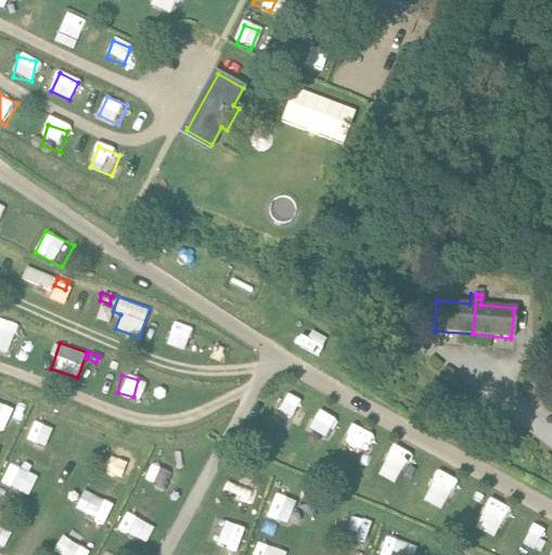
[(284,389),(278,408),(297,415),(304,397),(284,389)]
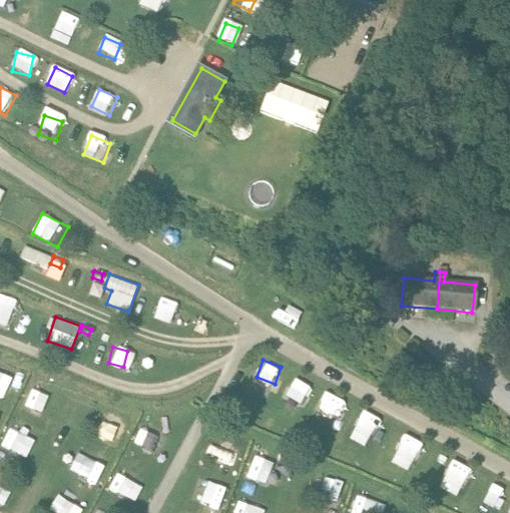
[(0,371),(0,389),(11,393),(16,376),(0,371)]
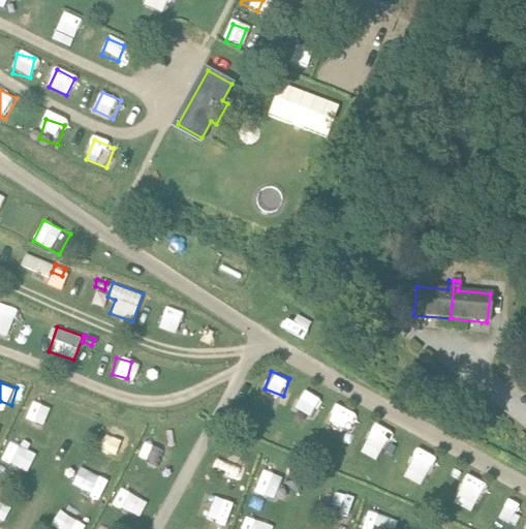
[(289,414),(308,423),(319,398),(301,389),(289,414)]
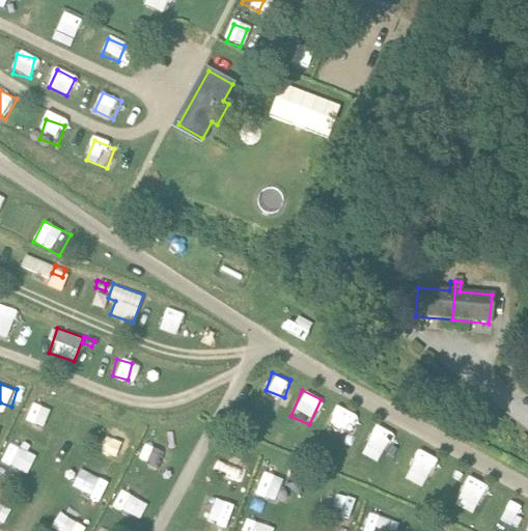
[(43,422),(47,403),(30,399),(26,418),(43,422)]
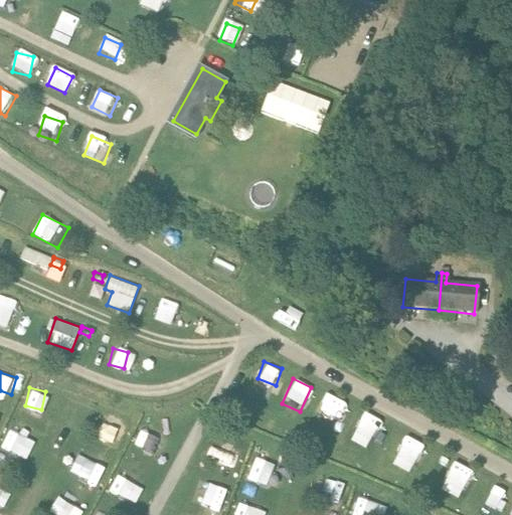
[(318,415),(337,423),(345,403),(326,395),(318,415)]
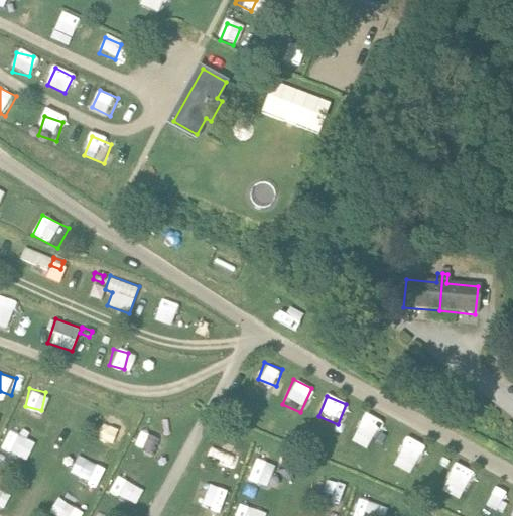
[(366,448),(381,419),(364,411),(350,440),(366,448)]
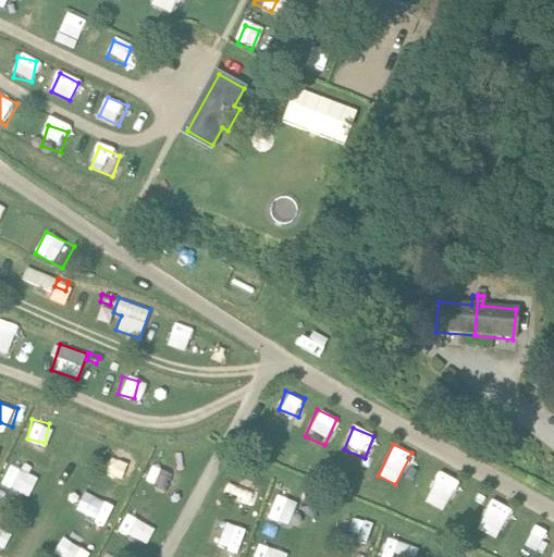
[(1,485),(20,494),(29,471),(11,462),(1,485)]
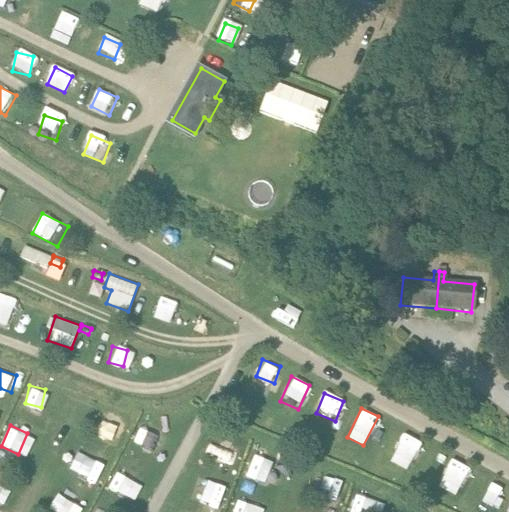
[(134,442),(151,450),(159,433),(142,425),(134,442)]
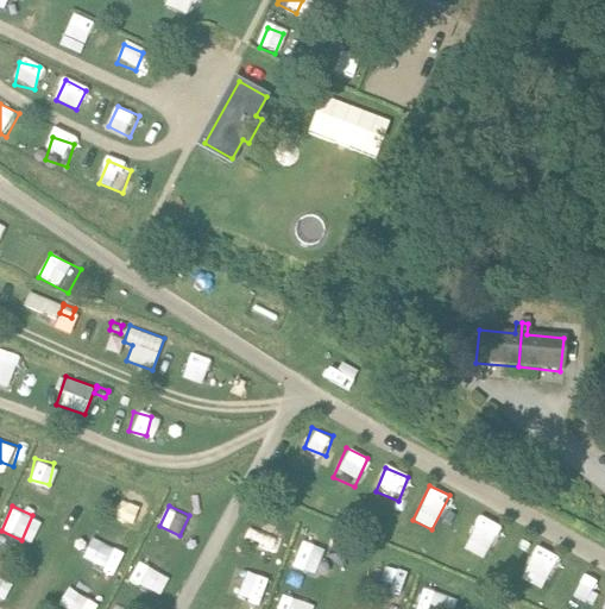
[(477,513),(464,548),(489,558),(502,522),(477,513)]
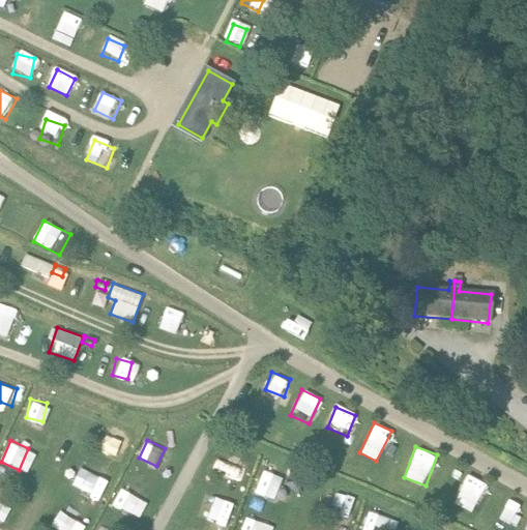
[(261,465),(255,484),(272,491),(280,470),(261,465)]
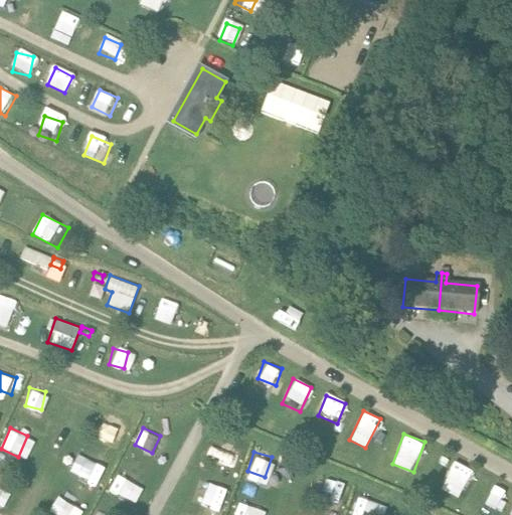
[(452,458),(440,489),(459,496),(471,466),(452,458)]
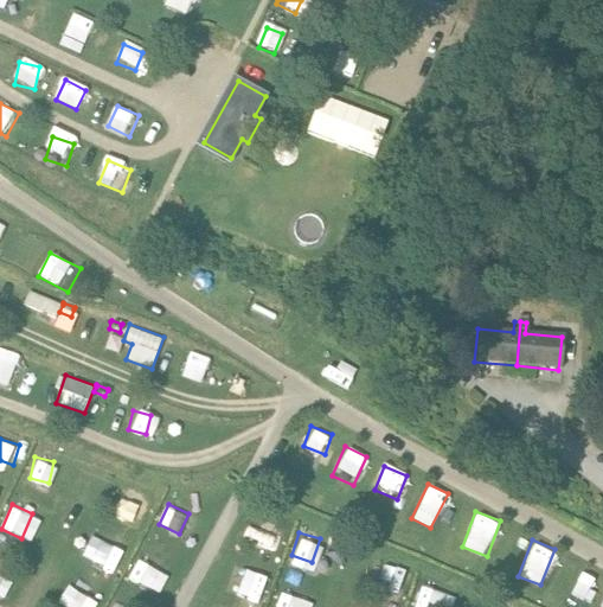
[(103,543),(97,563),(116,568),(122,548),(103,543)]
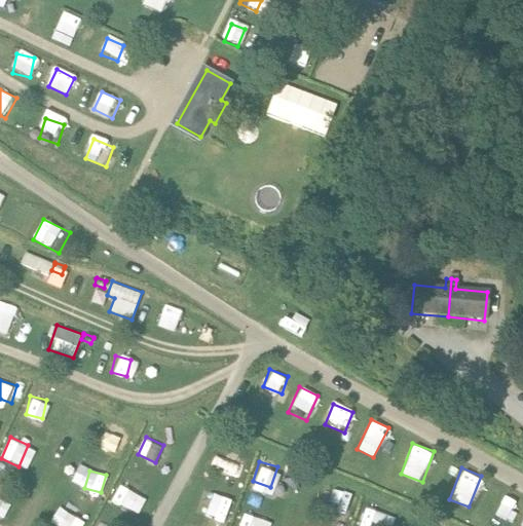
[(123,480),(113,502),(129,510),(140,487),(123,480)]
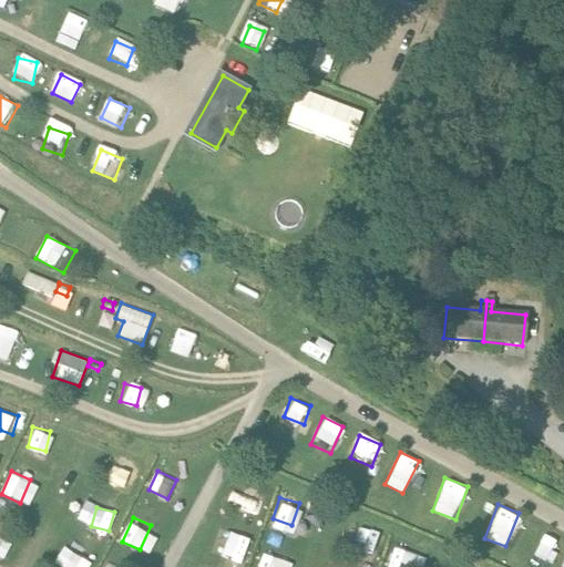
[(234,527),(225,545),(238,552),(247,534),(234,527)]
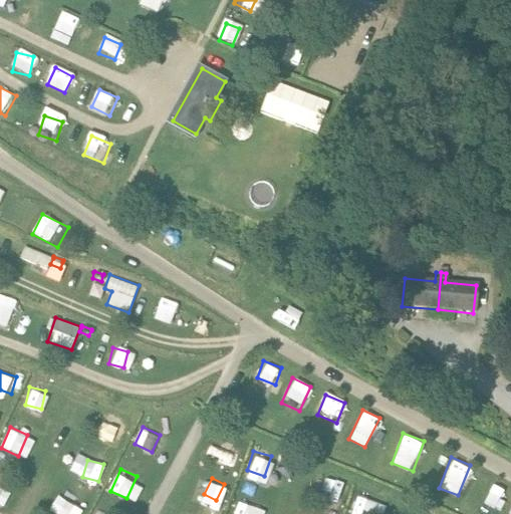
[(339,506),(346,487),(329,481),(322,499),(339,506)]
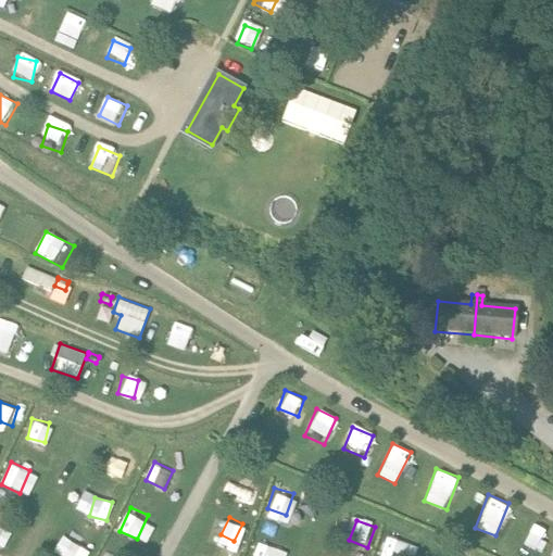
[(536,551),(543,528),(531,525),(524,546),(536,551)]
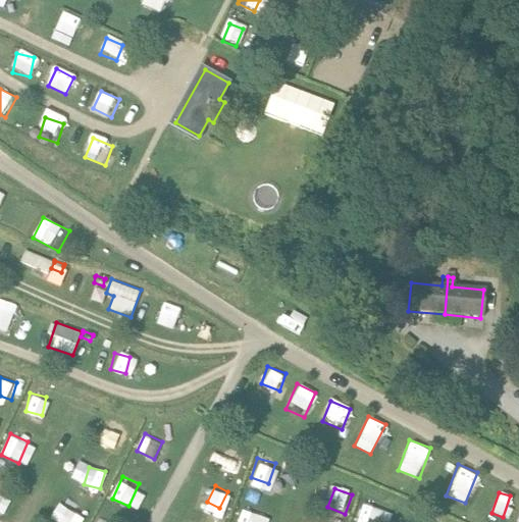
[(242,512),(263,520),(270,502),(249,493),(242,512)]
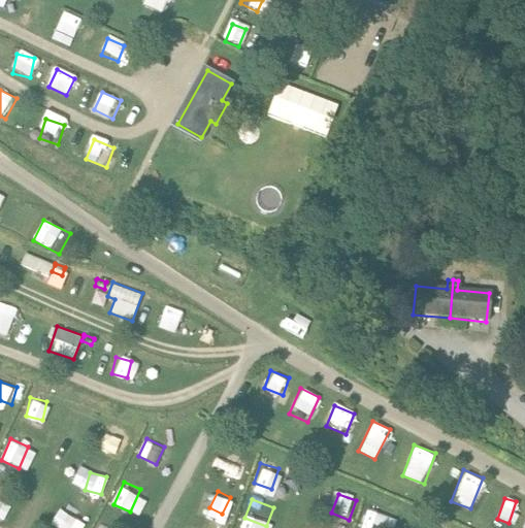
[(365,512),(361,527),(383,527),(386,516),(365,512)]
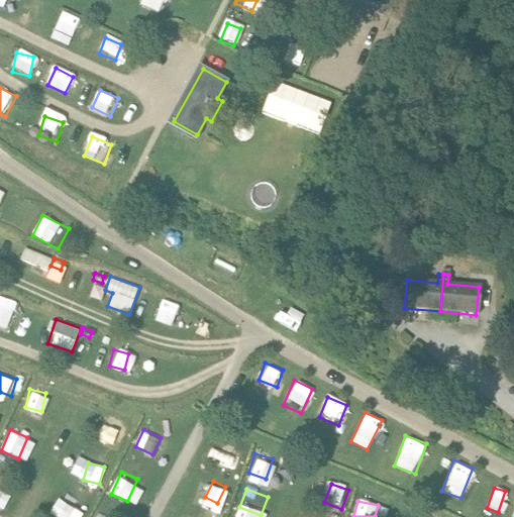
[(64,503),(57,516),(79,516),(82,510),(64,503)]
